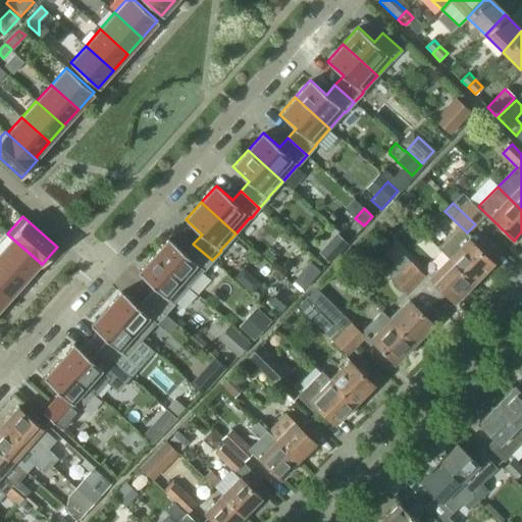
[(42,264),(10,237),(12,239),(0,251),(0,256),(25,279),(40,263),(41,265),(42,264)]
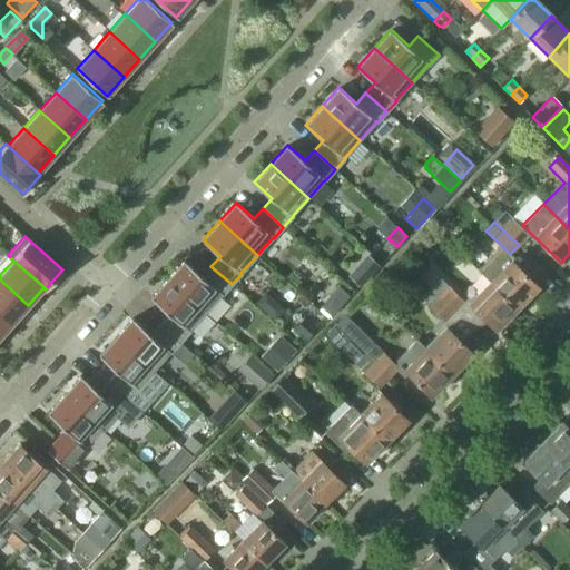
[(232,284),(210,266),(202,276),(184,259),(167,278),(205,313),(222,295),(223,295),(232,284)]
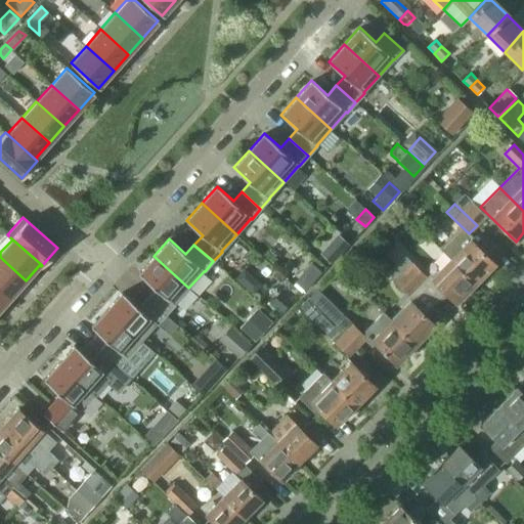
[(494,264),(470,238),(449,259),(475,284),(494,264)]
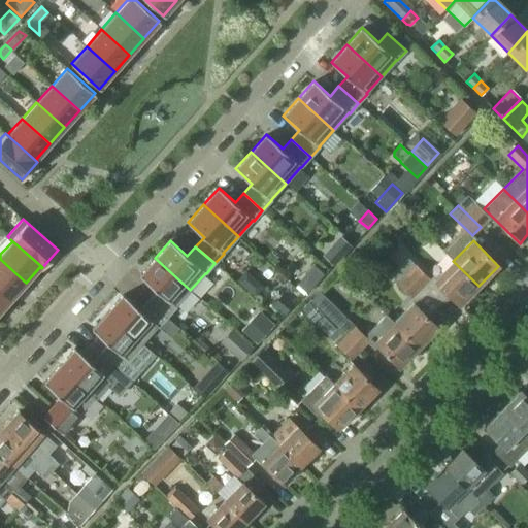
[(332,246),(324,256),(333,264),(341,255),(332,246)]
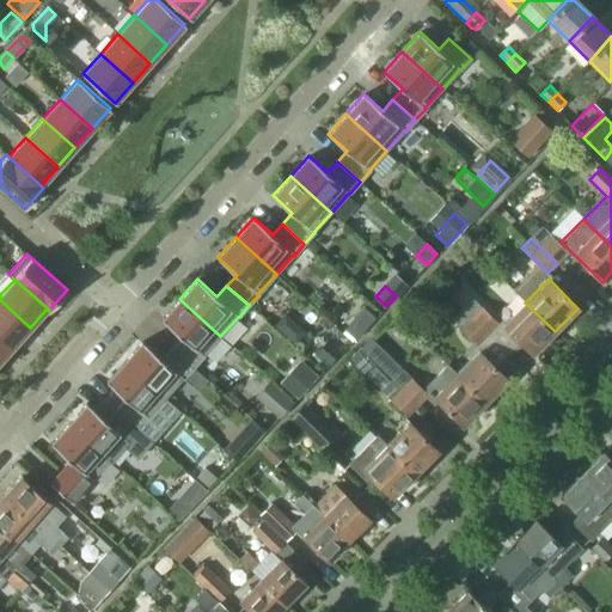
[(496,324),(460,288),(451,298),(460,308),(487,334),(496,324)]
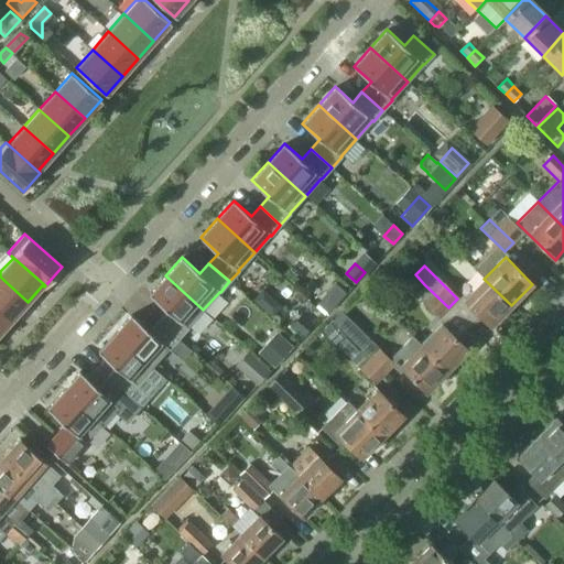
[(203,310),(165,275),(149,294),(166,310),(158,320),(179,338),(187,328),(187,327),(203,310)]
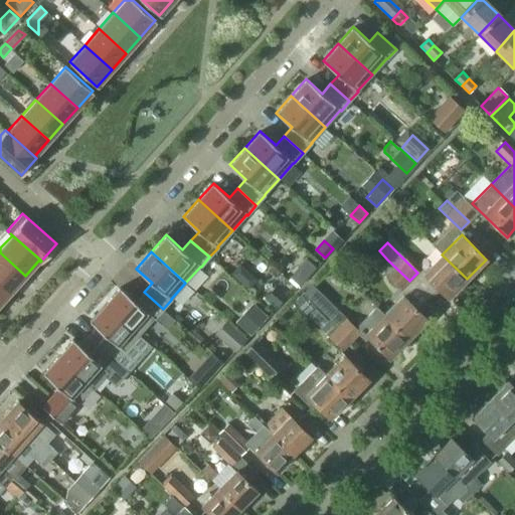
[(0,282),(11,292),(25,276),(0,252),(0,282)]
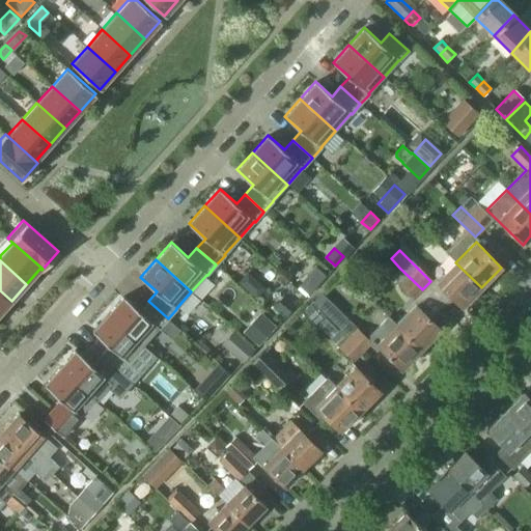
[(481,287),(455,262),(437,281),(462,306),(481,287)]
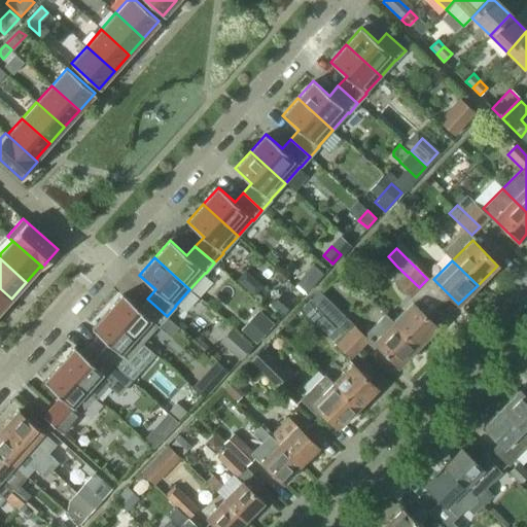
[(314,265),(305,274),(315,283),(323,274),(314,265)]
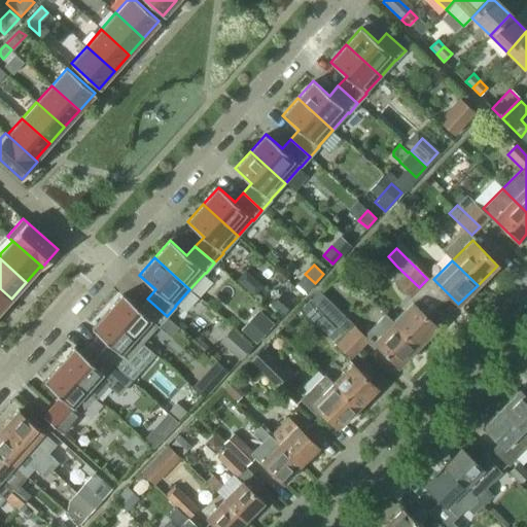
[(419,287),(396,266),(388,274),(411,296),(419,287)]
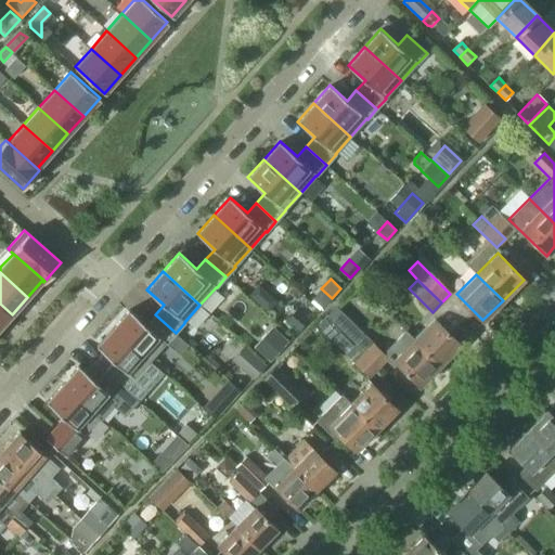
[(0,326),(12,314),(0,304),(0,326)]
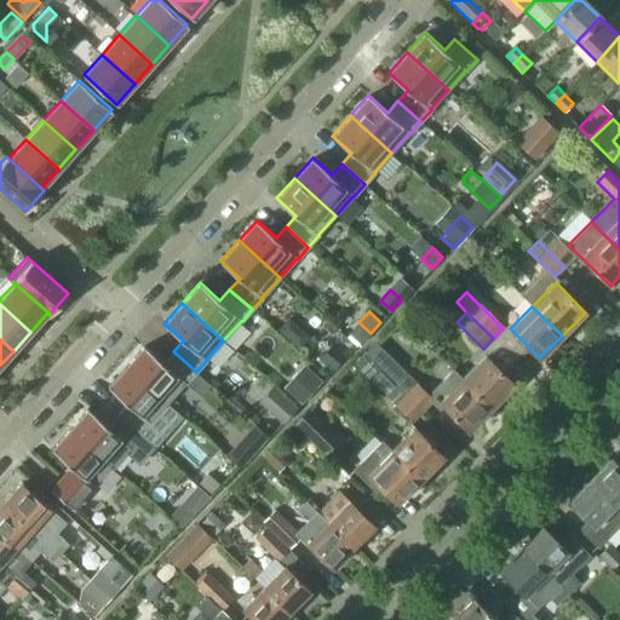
[(196,372),(173,351),(164,363),(144,345),(126,366),(167,403),(185,383),(185,384),(196,372)]
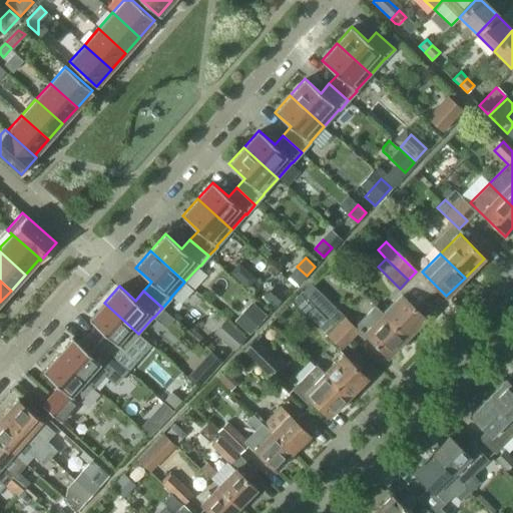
[(275,286),(265,297),(276,306),(286,295),(275,286)]
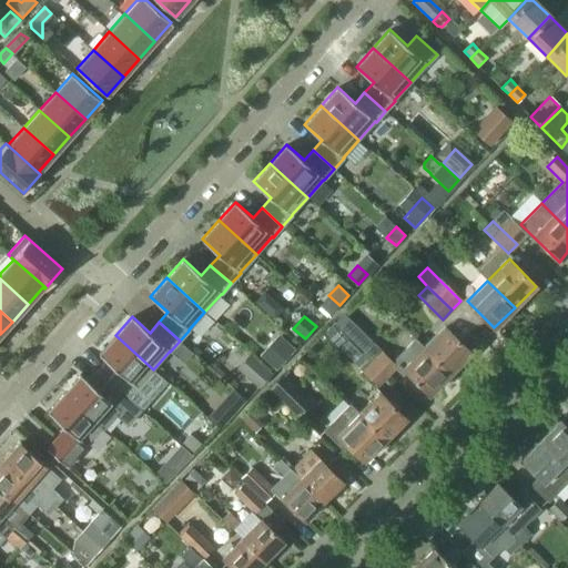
[(470,352),(444,325),(423,347),(449,373),(470,352)]
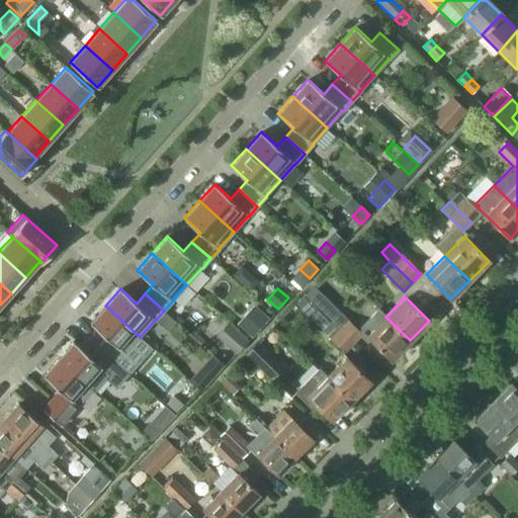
[(140,337),(105,306),(90,323),(106,337),(98,346),(116,363),(125,353),(124,353),(140,337)]
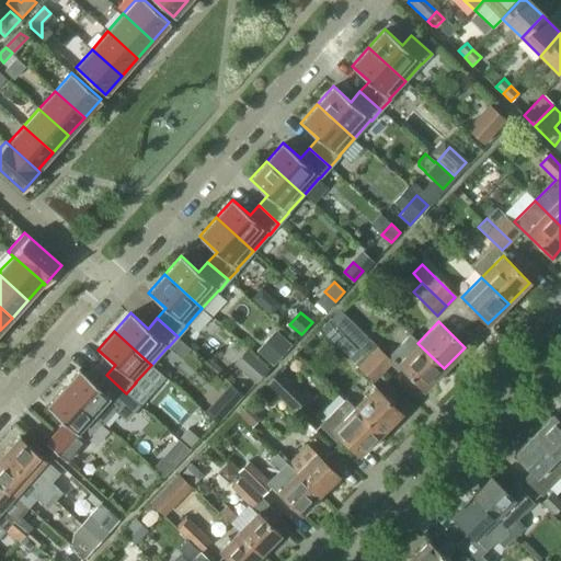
[(410,335),(388,357),(391,362),(390,363),(398,371),(401,368),(423,390),(444,368),(418,343),(410,335)]
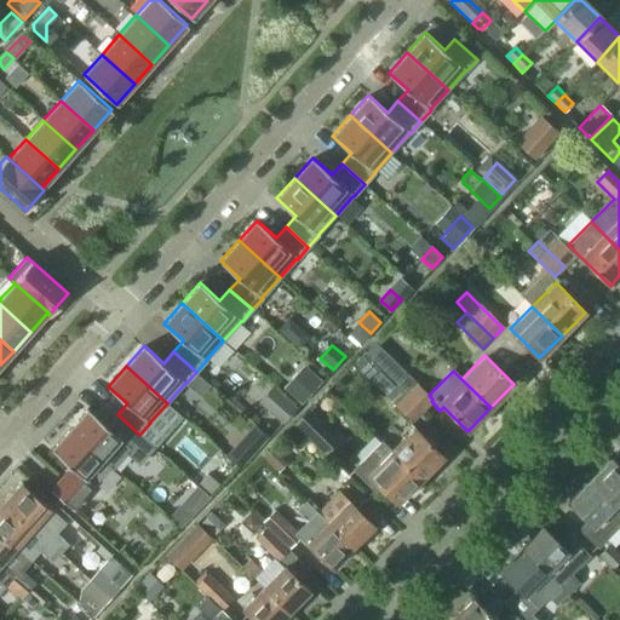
[(429,395),(407,374),(396,384),(423,409),(431,401),(432,400),(429,395)]
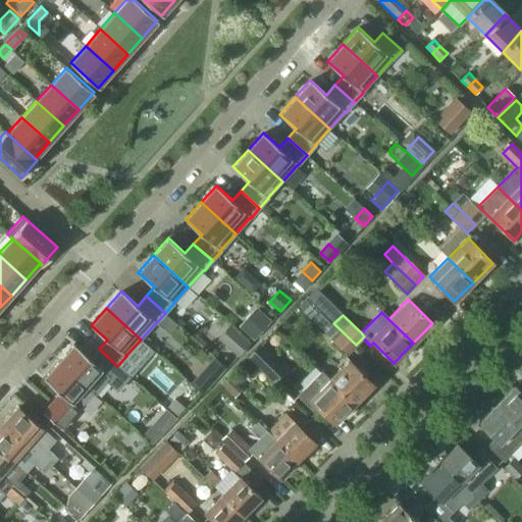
[(356,345),(333,323),(325,332),(347,354),(356,345)]
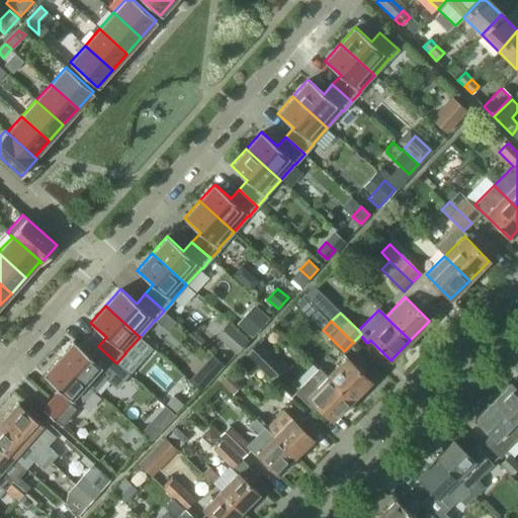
[(236,331),(225,344),(237,354),(248,342),(236,331)]
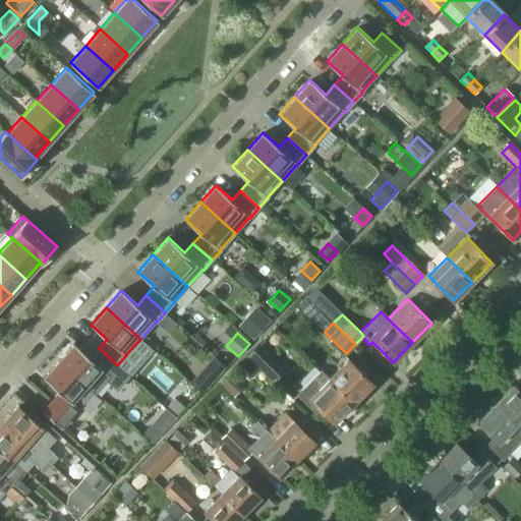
[(117,365),(99,348),(90,357),(73,343),(58,360),(94,391),(91,387),(105,371),(109,375),(117,365)]
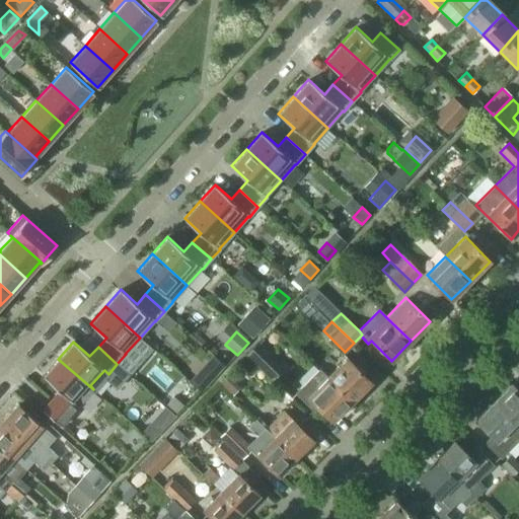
[(270,355),(258,366),(272,379),(283,367),(270,355)]
